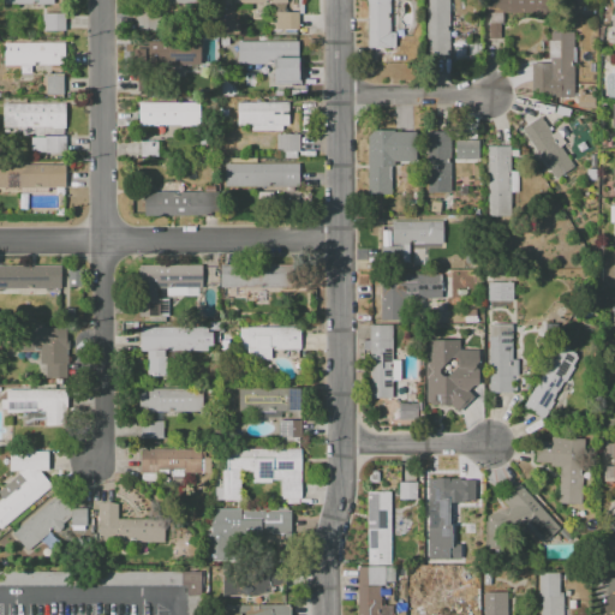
[(285,0),(231,0),(232,4),(269,3),(269,11),(296,11),(294,0),(290,0),(286,0),(285,0)]
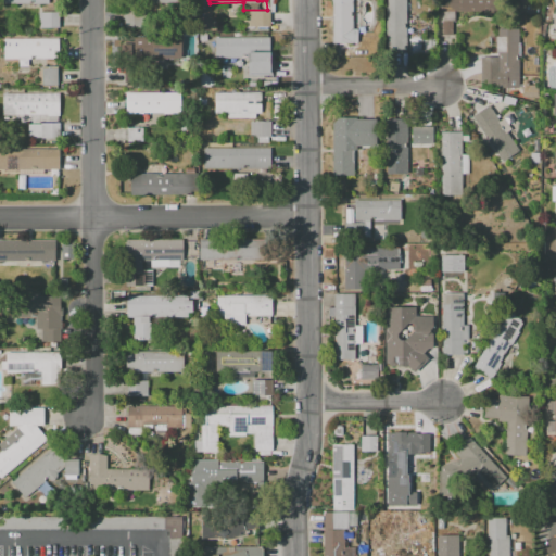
[(353,0),(353,42),(332,42),(332,0),(353,0)]
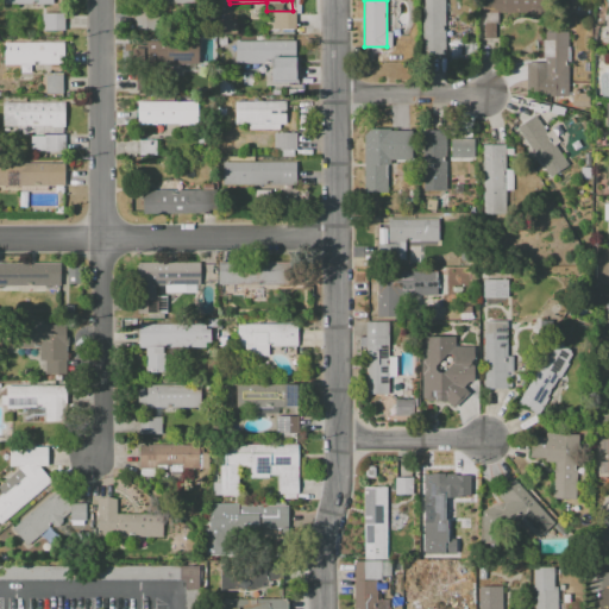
[(422,0),(445,0),(445,56),(422,56),(422,0)]
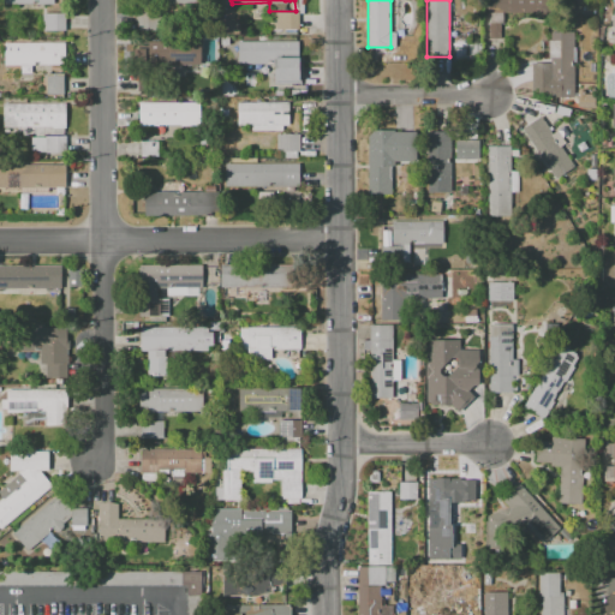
[(483,39),(483,0),(555,0),(555,13),(503,13),(503,23),(500,23),(500,39),(483,39)]
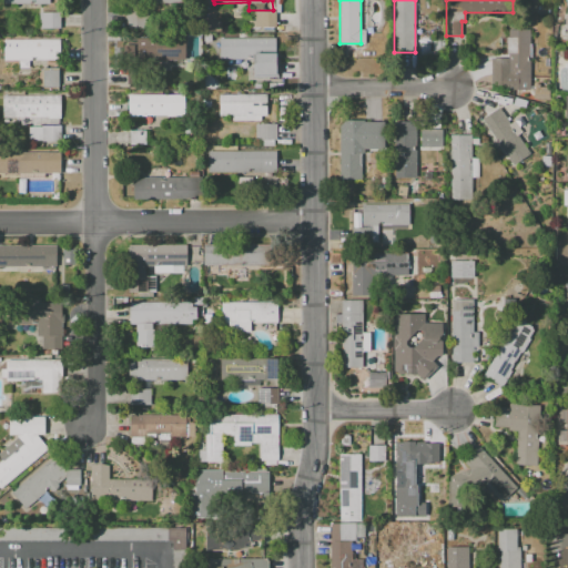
[(125,28),(146,28),(146,7),(125,8),(125,28)]
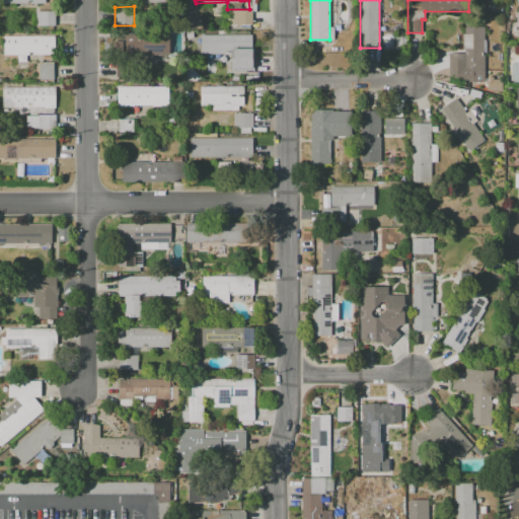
[(232,10),(252,10),(252,24),(232,24),(232,10)]
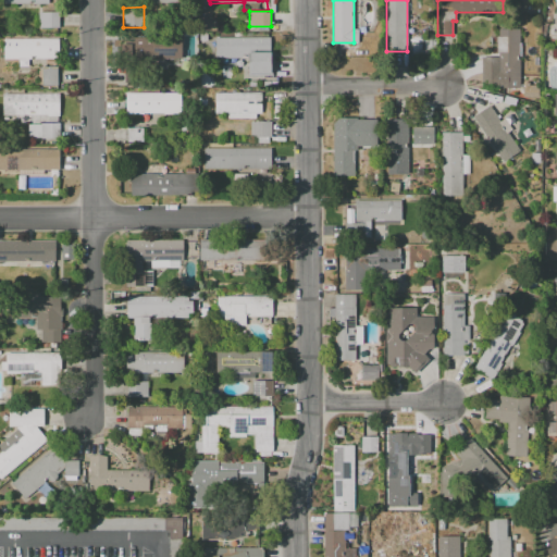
[(38,28),(38,12),(59,12),(59,28),(38,28)]
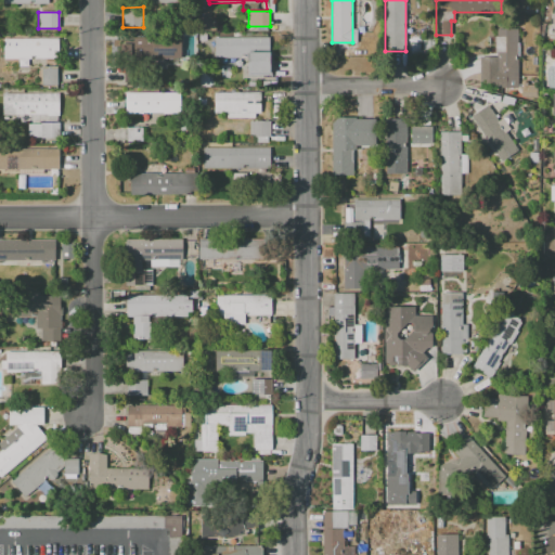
[(517,29),(517,55),(497,55),(497,29),(517,29)]
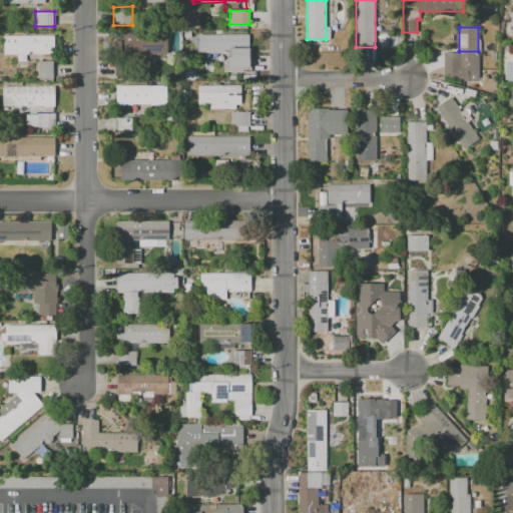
[(167,53),(123,53),(123,34),(167,34),(167,53)]
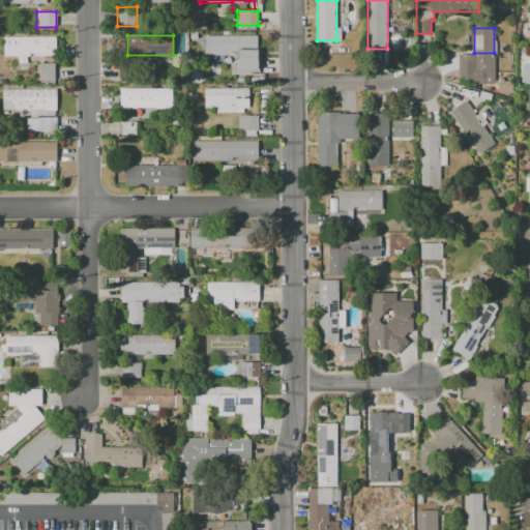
[(3,56),(3,37),(56,36),(56,56),(3,56)]
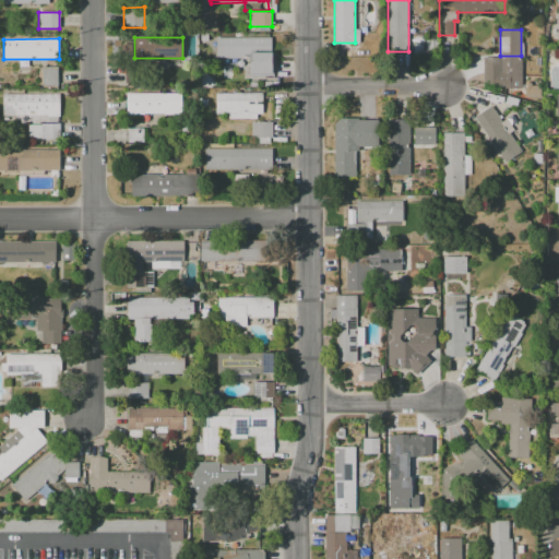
[(215,38),(271,38),(271,75),(248,75),(248,58),(215,58),(215,38)]
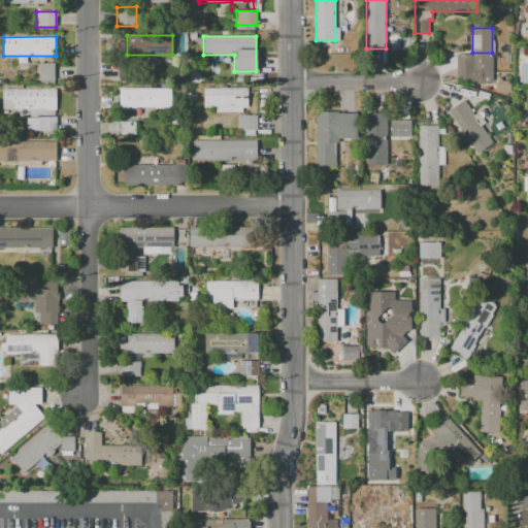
[(55,80),(39,80),(39,63),(55,63),(55,80)]
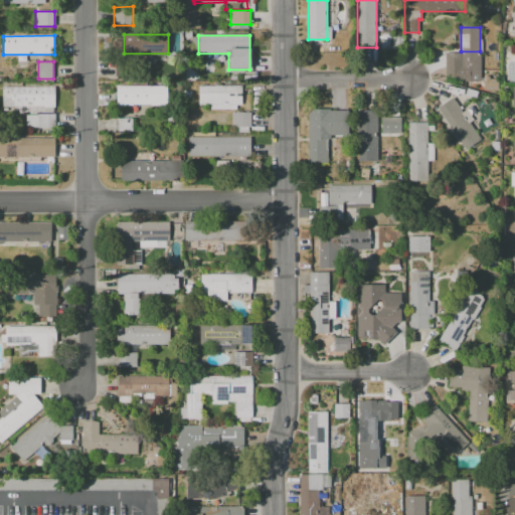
[(198,86),(242,86),(242,105),(235,105),(235,109),(210,109),(210,105),(198,105),(198,86)]
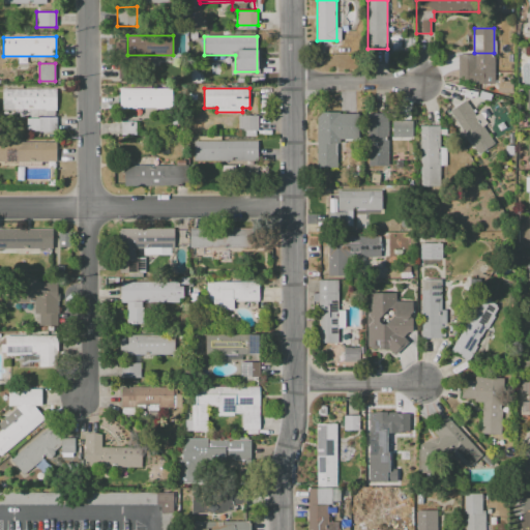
[(468,95),(470,88),(480,91),(478,98),(468,95)]
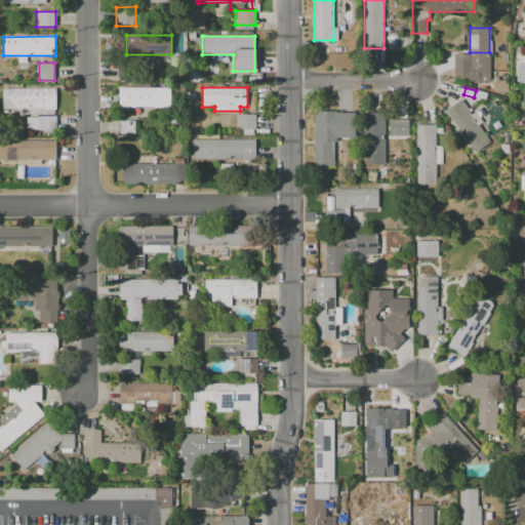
[(2,88),(55,88),(55,109),(2,110),(2,88)]
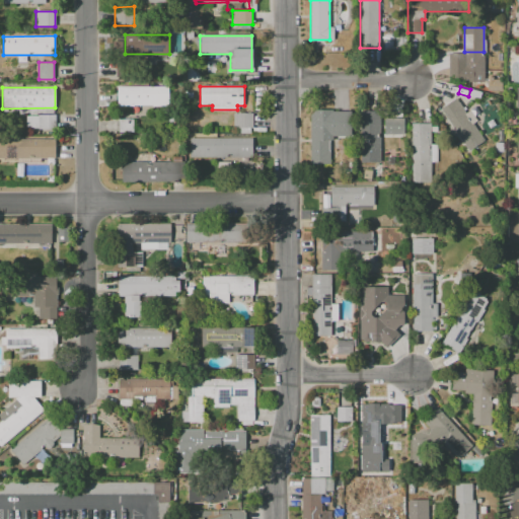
[(117,87),(168,87),(168,105),(117,105),(117,87)]
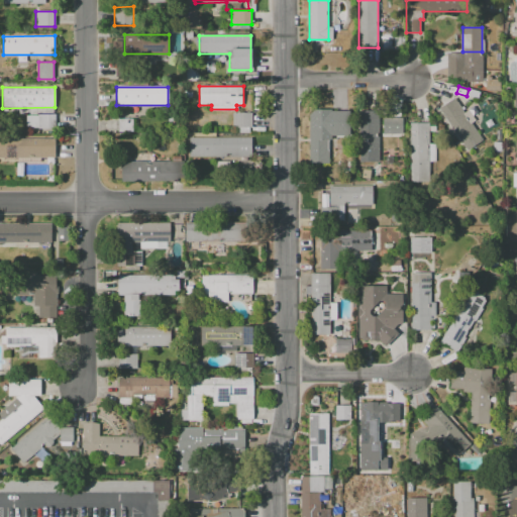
[(453,98),(483,139),(467,150),(437,109),(453,98)]
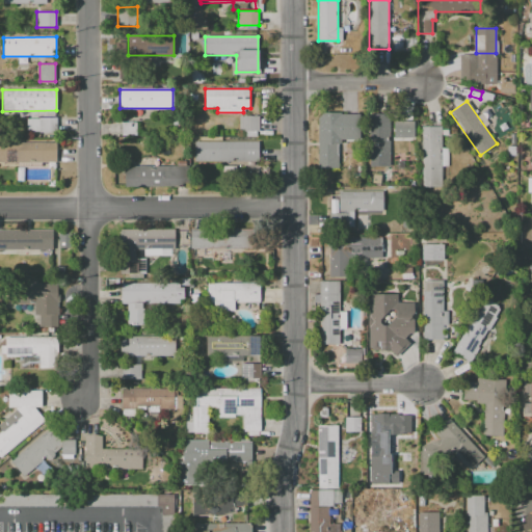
[(317,168),(317,112),(340,112),(340,114),(361,114),(361,139),(341,139),(341,143),(339,143),(339,168),(317,168)]
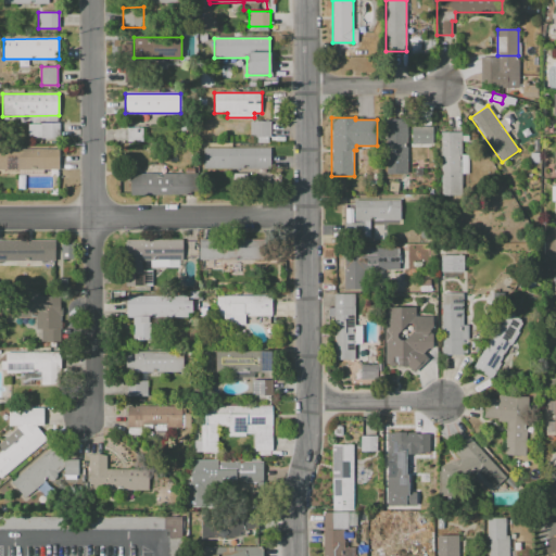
[(386,118),(407,118),(407,174),(386,174),(386,118)]
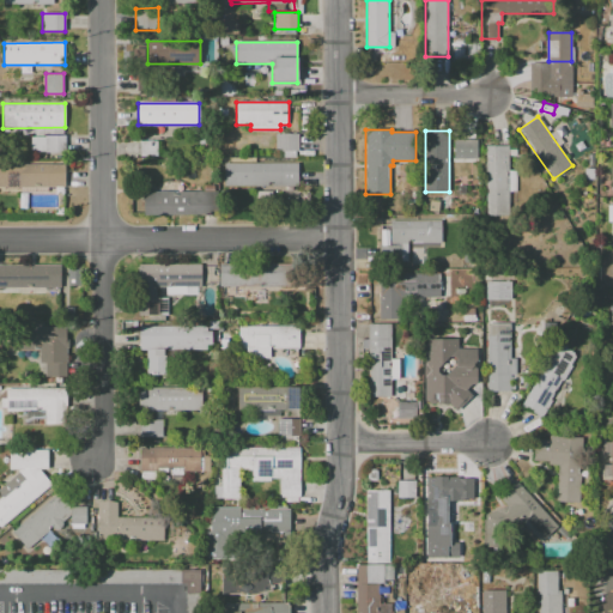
[(275,134),(299,134),(299,151),(275,151),(275,134)]
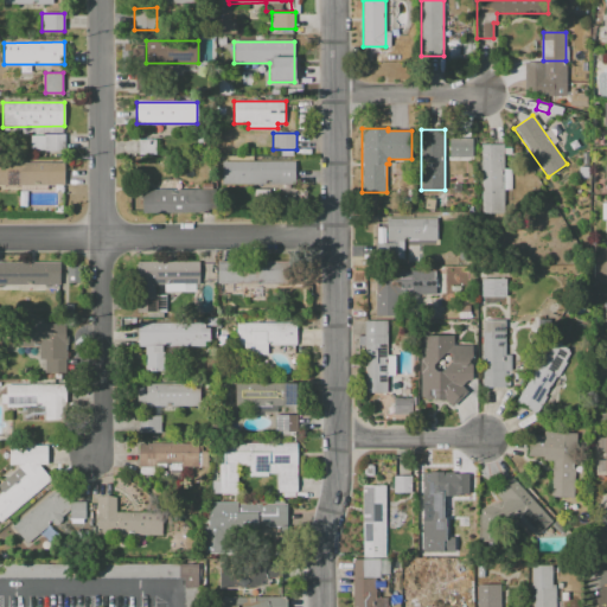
[(65,134),(65,151),(31,151),(31,135),(44,135),(44,134),(65,134)]
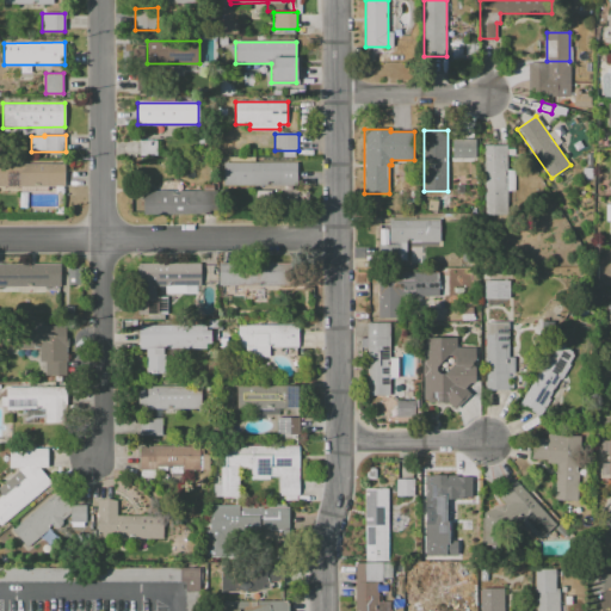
[(140,156),(140,140),(156,140),(156,156),(140,156)]
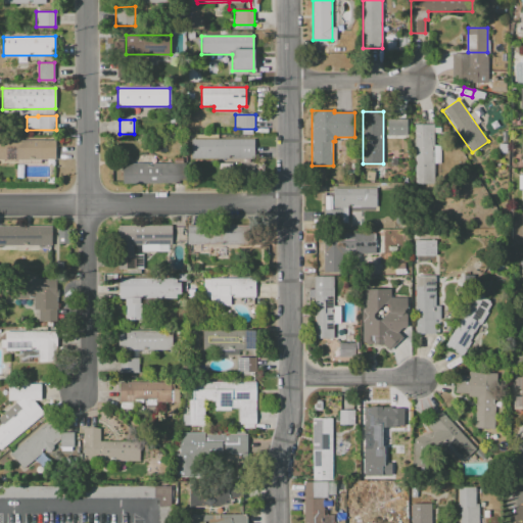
[(408,135),(387,135),(387,120),(408,120),(408,135)]
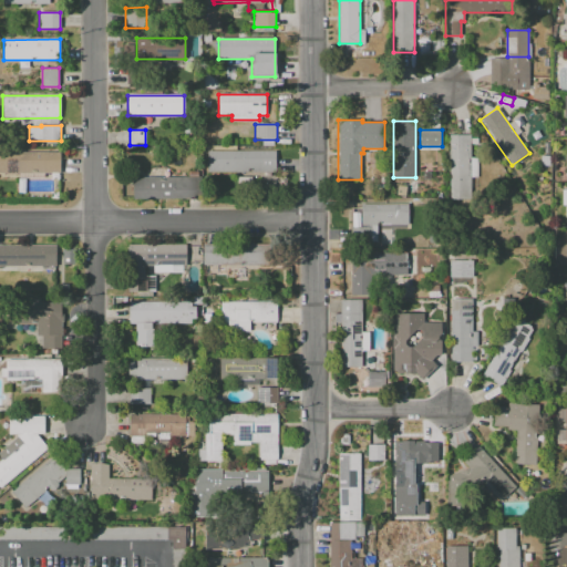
[(470,135),(470,199),(450,199),(450,135),(470,135)]
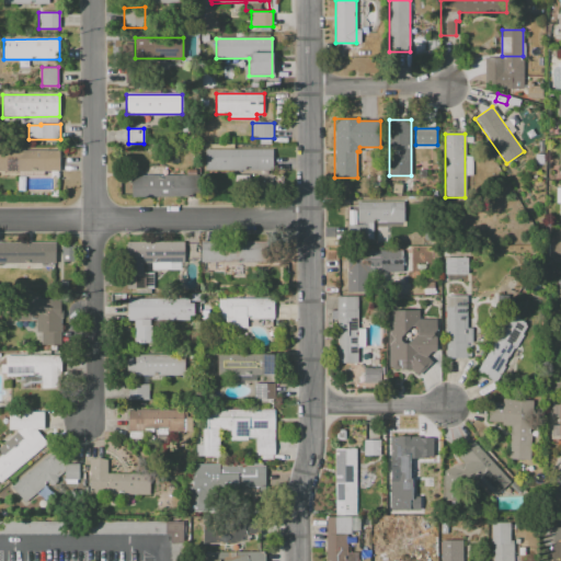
[(273,149),(273,170),(205,170),(205,149),(273,149)]
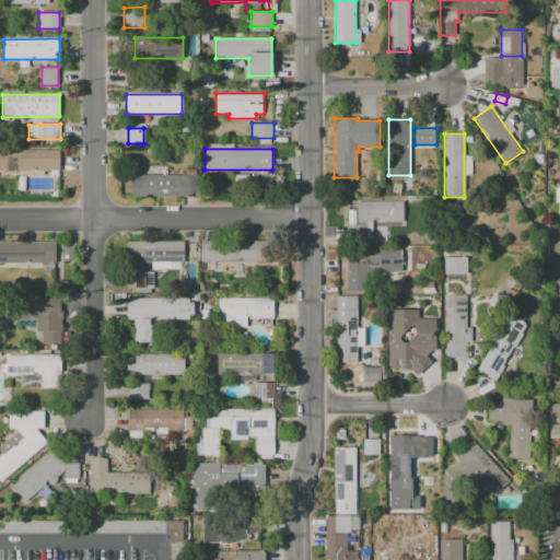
[(0,150),(59,150),(59,171),(0,171),(0,150)]
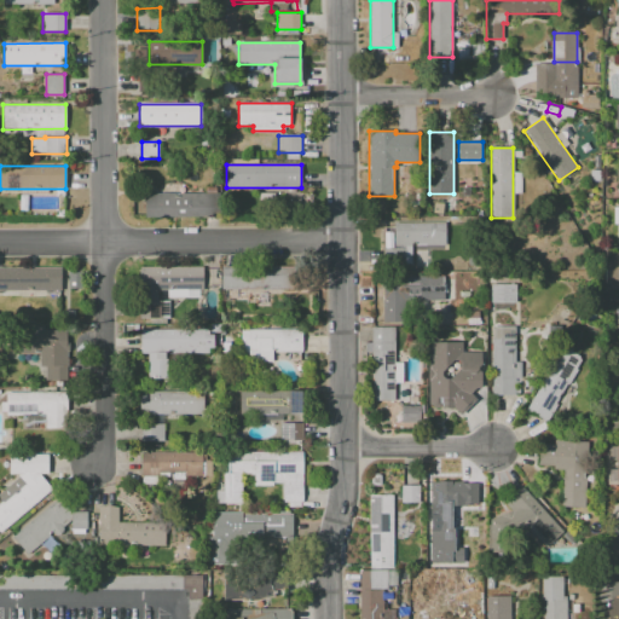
[(590,169),(600,171),(600,181),(590,181),(590,169)]
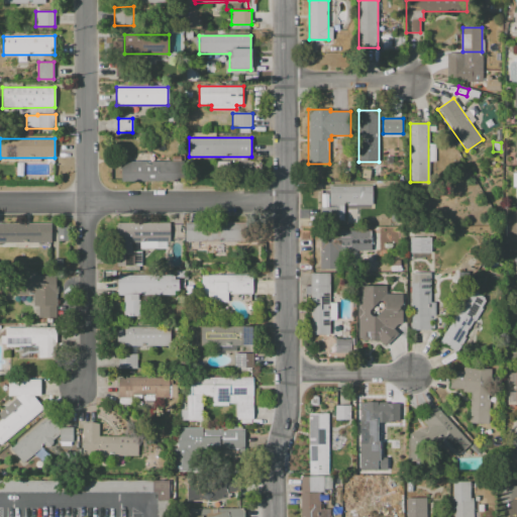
[(120,162),(182,162),(182,181),(120,181),(120,162)]
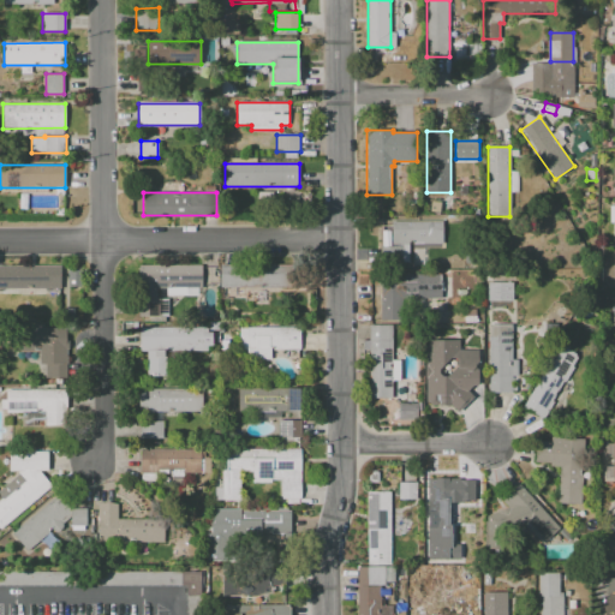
[(442,221),(442,244),(408,244),(408,262),(383,262),(383,227),(392,227),(392,221),(442,221)]
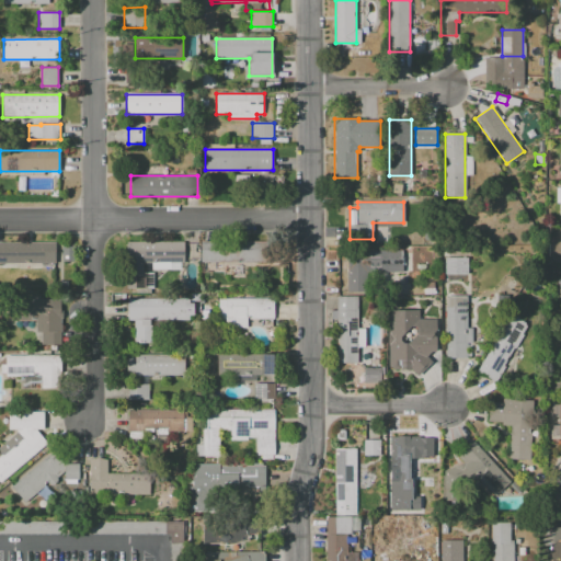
[(376,228),(387,228),(387,241),(376,241),(376,228)]
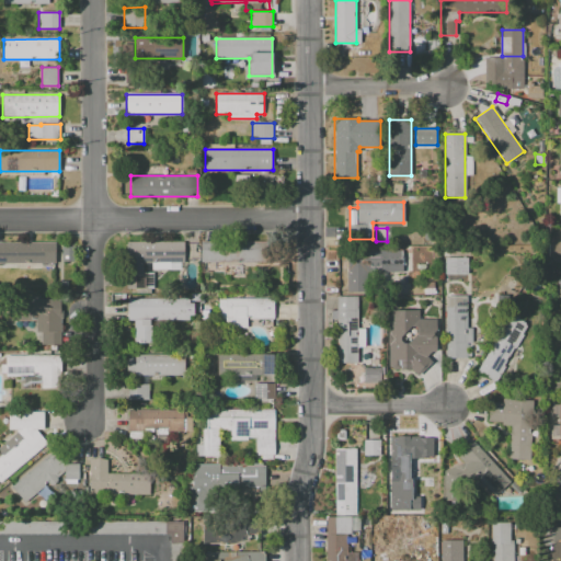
[(126,288),(126,241),(183,241),(183,270),(147,270),(147,263),(142,263),(142,273),(153,273),(153,288),(150,288),(150,293),(129,293),(129,288),(126,288)]
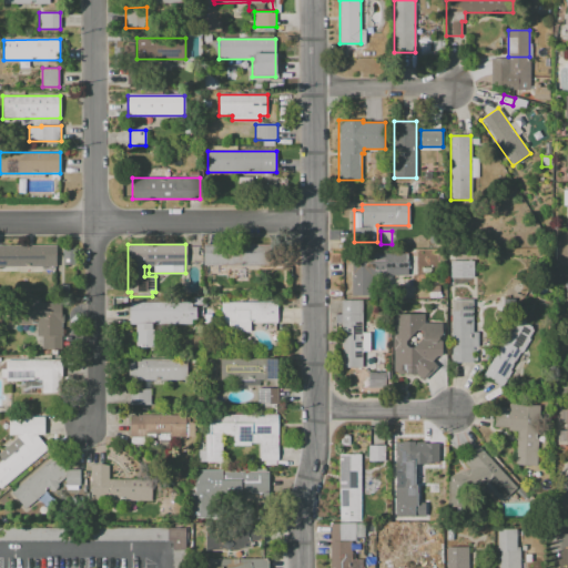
[(203,266),(203,244),(270,244),(270,266),(203,266)]
